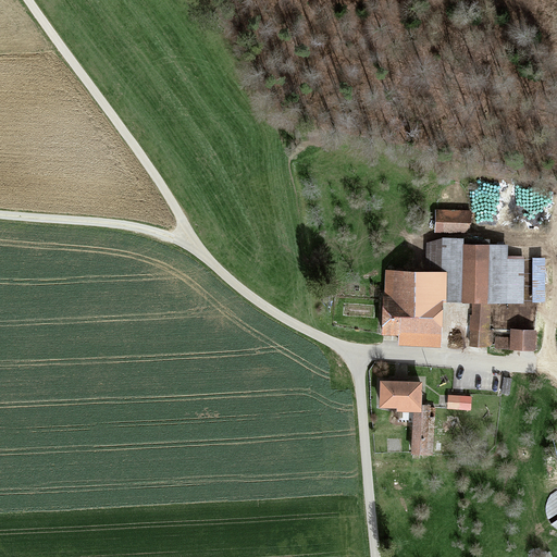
[(470,211),(436,210),(435,230),(470,231),(470,211)]
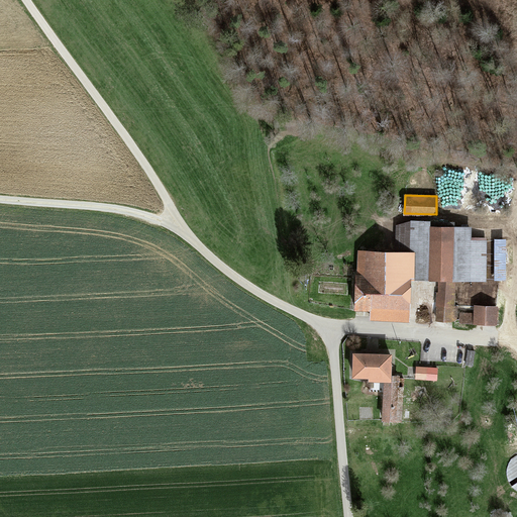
[(371,309),(371,319),(408,321),(409,278),(441,279),(439,319),(450,319),(451,280),(505,282),(507,237),(473,236),(473,226),(457,225),(457,220),(395,218),(394,250),(358,249),(356,309),(371,309)]
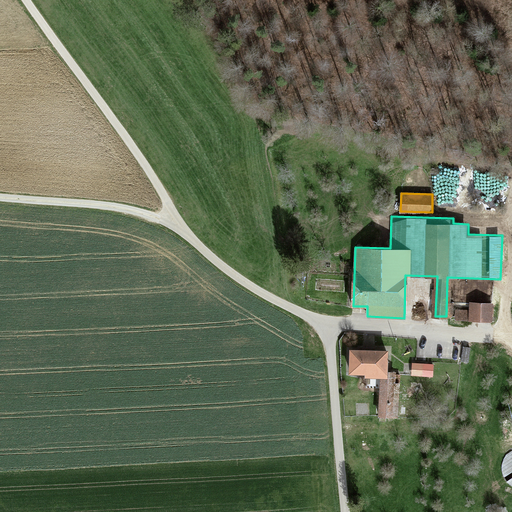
[(494,302),(470,301),(470,311),(457,311),(457,318),(493,319),(494,302)]
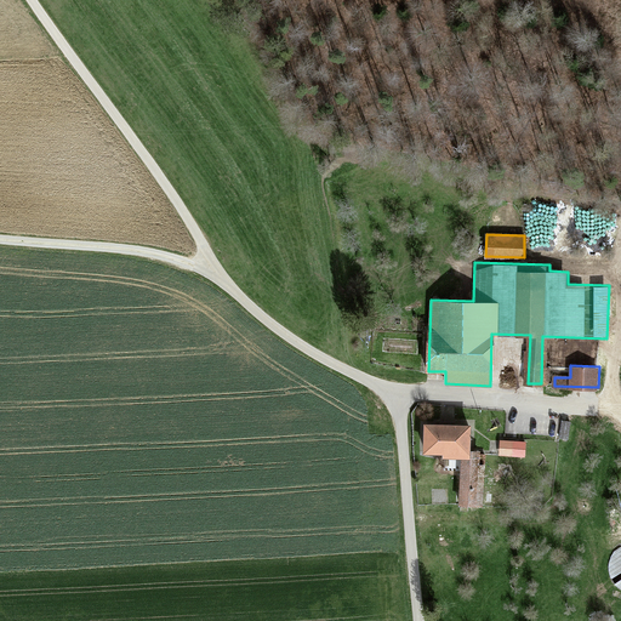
[(473,423),(426,423),(425,453),(463,454),(462,503),(483,503),(483,465),(478,465),(478,450),(473,450),(473,423)]
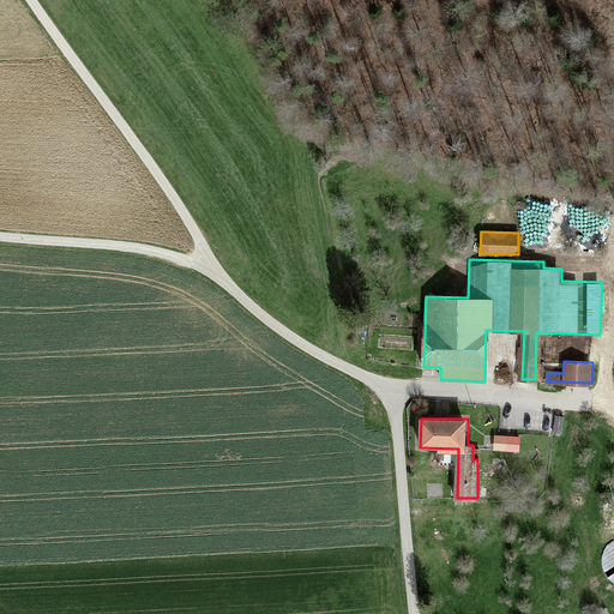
[(512,458),(491,458),(491,470),(512,470),(512,458)]
